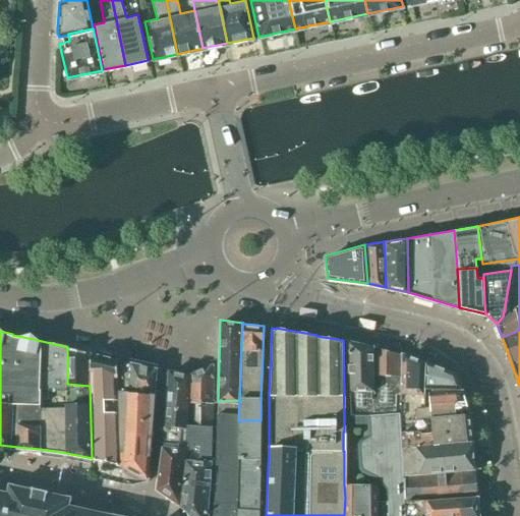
[(373,411),(373,346),(347,340),(349,412),(366,411),(373,411)]
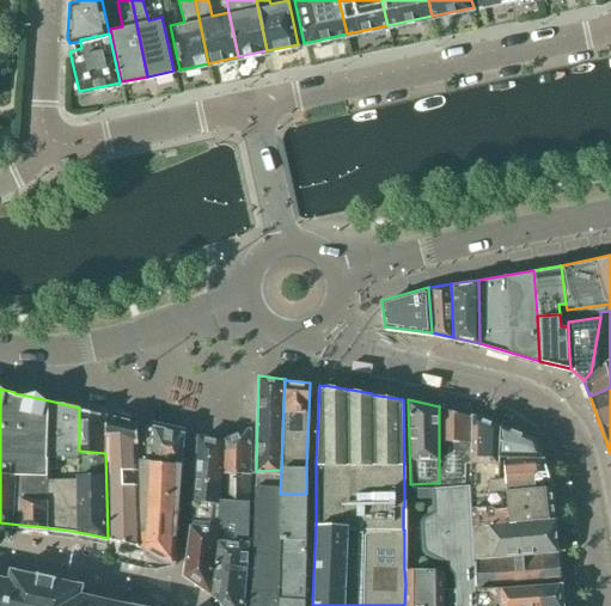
[(471,428),(470,414),(439,406),(439,483),(471,482),(470,461),(470,444),(471,428)]
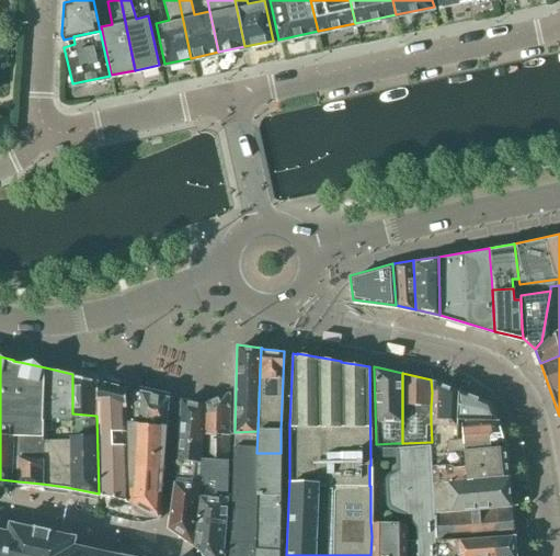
[(129,486),(126,386),(98,379),(96,398),(92,398),(93,378),(72,374),(72,381),(72,413),(96,416),(99,494),(129,500),(129,486)]
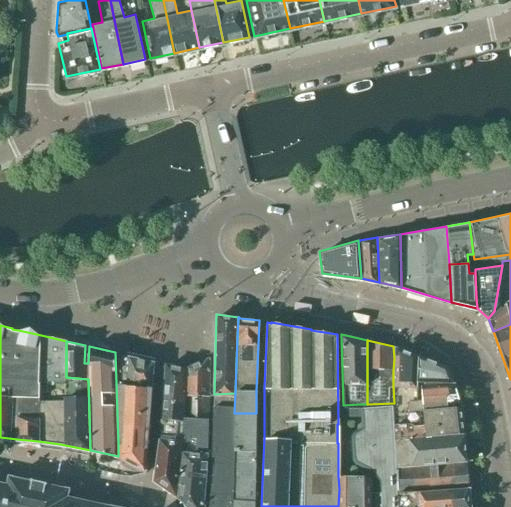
[(419,377),(420,356),(394,347),(393,346),(394,358),(393,371),(393,386),(394,403),(394,423),(418,422),(417,410),(422,409),(420,377),(419,377)]
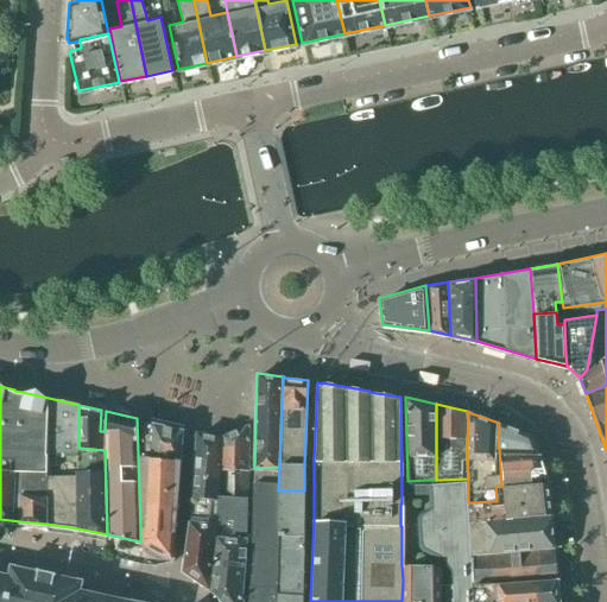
[(144,447),(146,420),(137,418),(140,526),(140,542),(141,542),(171,557),(172,556),(176,507),(179,460),(149,452),(149,449),(144,447)]
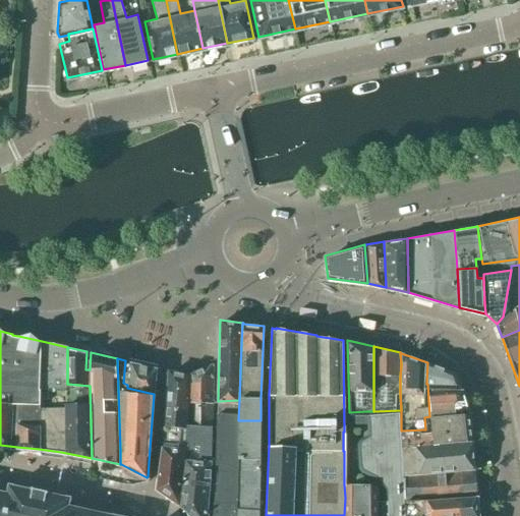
[(127,388),(154,394),(156,367),(130,361),(125,360),(123,383),(127,385),(127,388)]
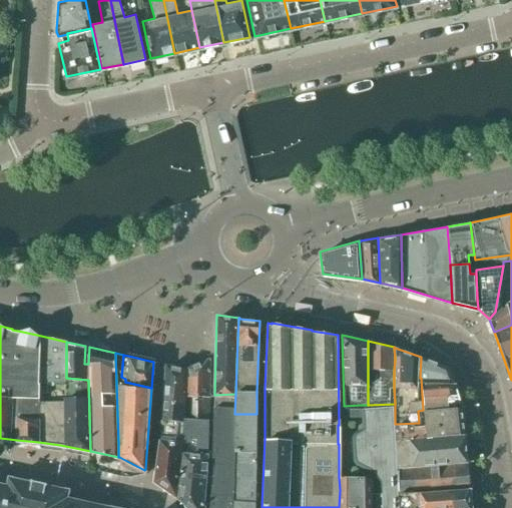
[(421,378),(453,379),(448,367),(421,357),(420,378),(421,378)]
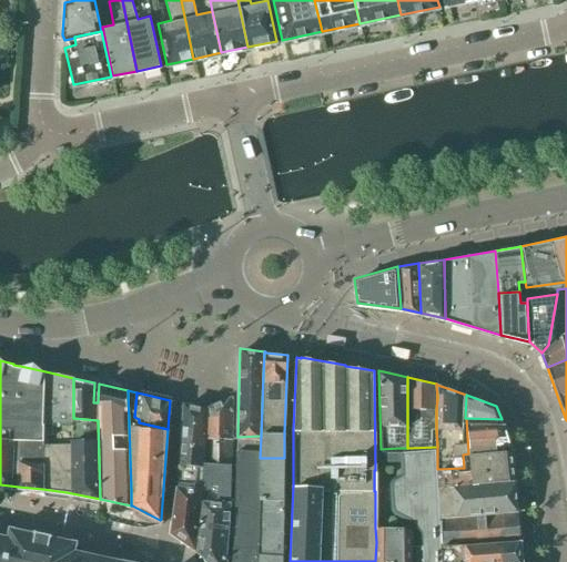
[(203,466),(231,465),(232,438),(232,397),(232,396),(206,407),(203,465),(203,466)]
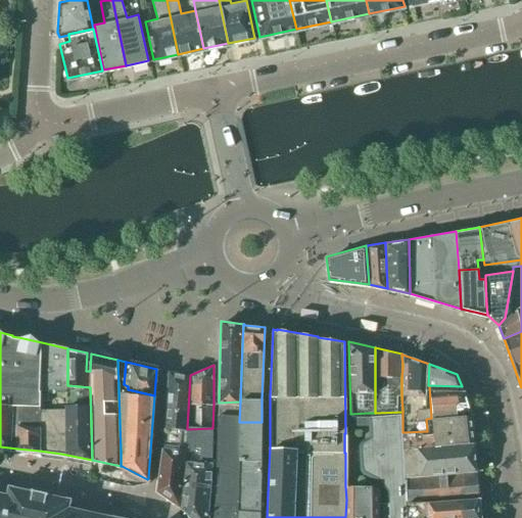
[(187,428),(190,375),(169,372),(167,408),(164,428),(176,427),(187,428)]
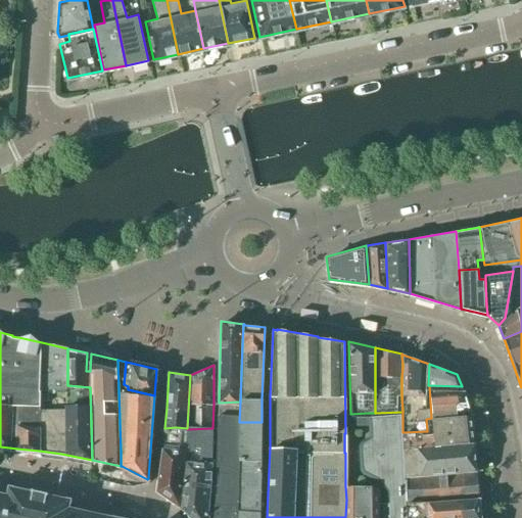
[(464,390),(462,386),(429,385),(431,418),(470,414),(464,390)]
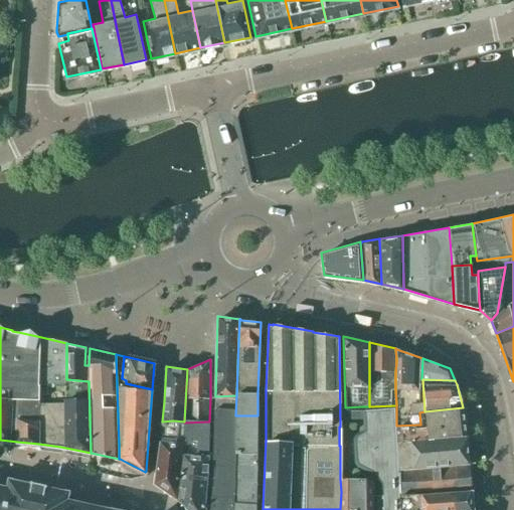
[(234,431),(235,415),(236,395),(215,396),(213,466),(211,495),(209,509),(231,509),(234,446),(234,431)]
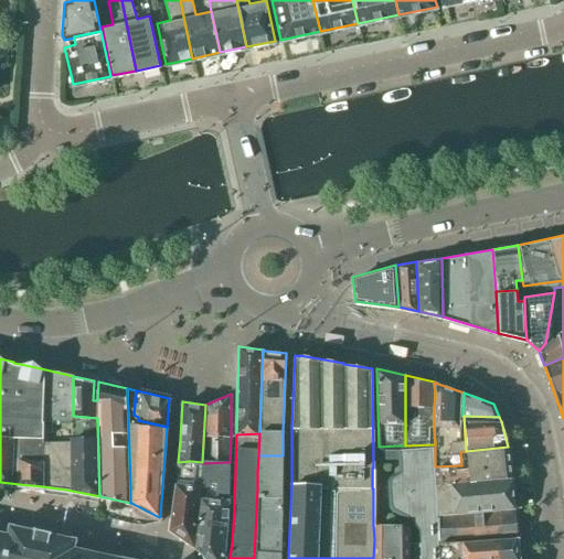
[(435,444),(405,445),(397,445),(398,470),(390,473),(386,476),(387,503),(391,507),(406,514),(418,528),(419,539),(421,541),(419,558),(438,558),(437,543),(437,513),(436,485),(435,466),(435,444)]
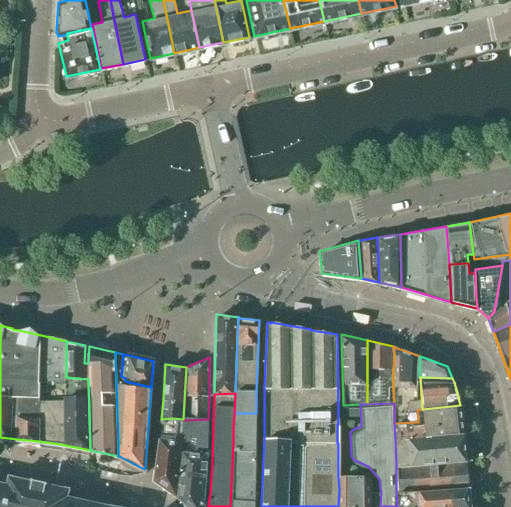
[(395,440),(464,434),(461,406),(460,405),(422,409),(417,410),(418,422),(394,423),(395,440)]
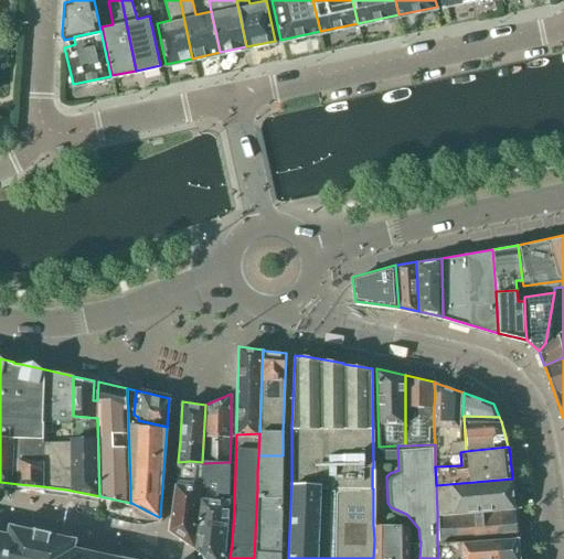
[(283,472),(283,455),(258,455),(257,472),(283,472)]
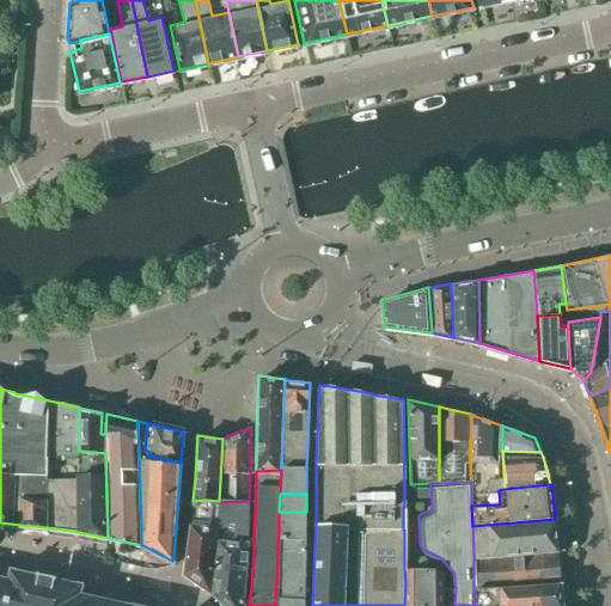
[(219,502),(219,501),(206,500),(193,501),(190,525),(185,559),(183,571),(211,591),(211,589),(212,567),(218,525),(219,502)]
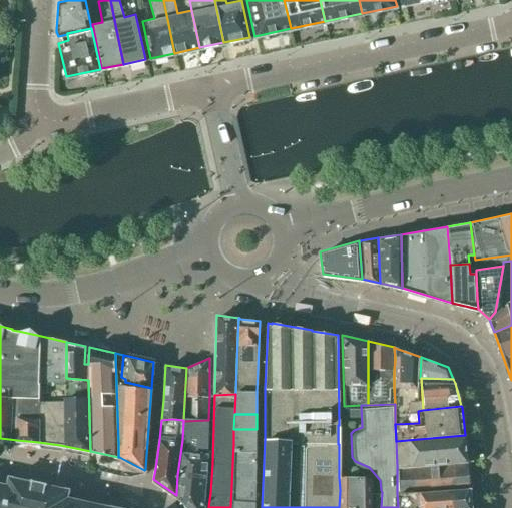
[(177,475),(176,494),(190,507),(202,507),(207,454),(208,420),(183,421),(182,440),(177,475)]
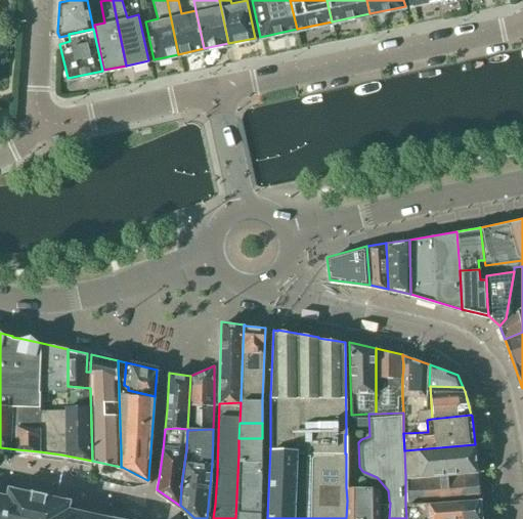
[(262,453),(262,438),(238,438),(238,453),(262,453)]
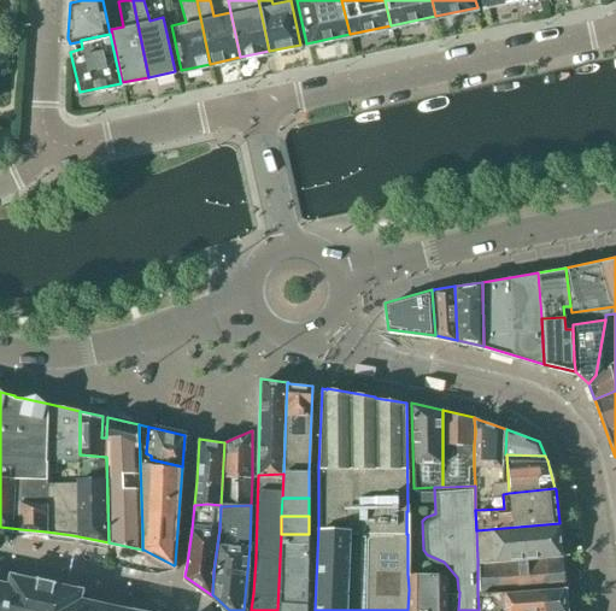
[(562,554),(559,523),(476,530),(477,560),(562,554)]
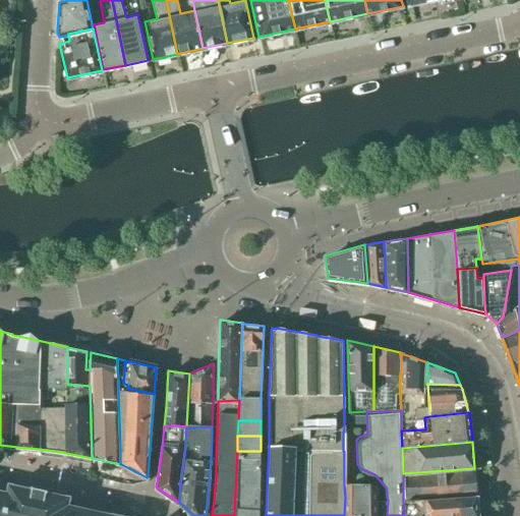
[(261,458),(261,451),(237,451),(234,515),(258,515),(260,509),(261,458)]
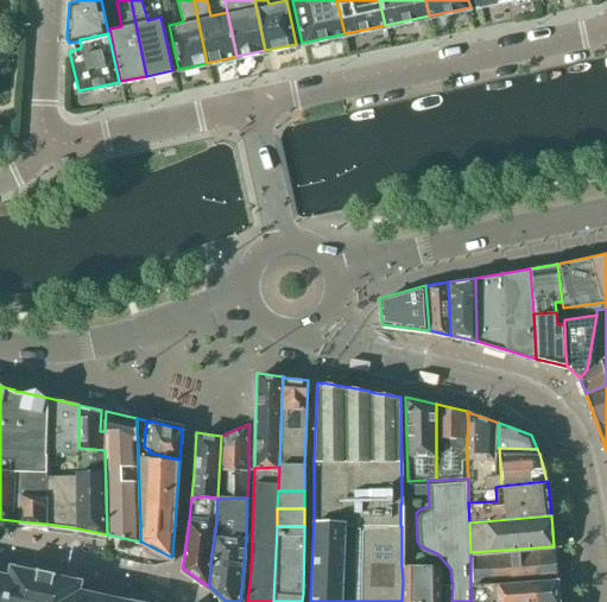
[(470,584),(556,577),(554,546),(470,552),(470,584)]
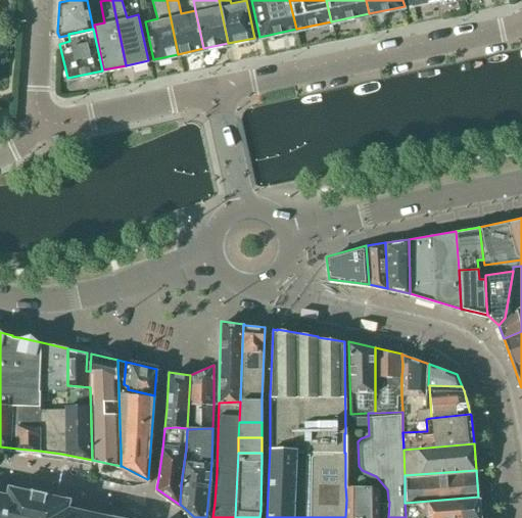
[(0,517),(34,517),(40,491),(32,489),(32,491),(11,486),(9,485),(8,488),(7,495),(0,491),(0,517)]
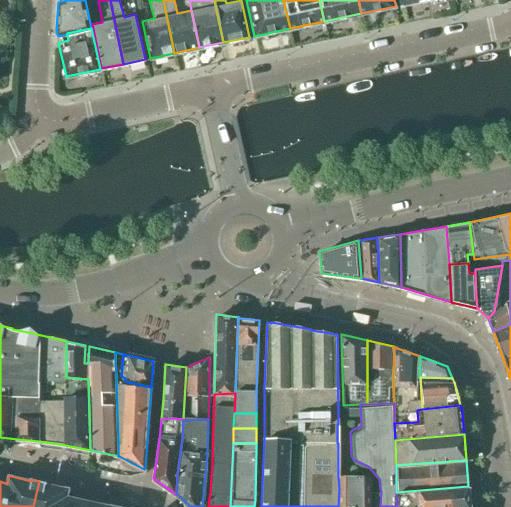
[(339,489),(338,506),(369,506),(370,476),(368,476),(338,476),(339,489)]
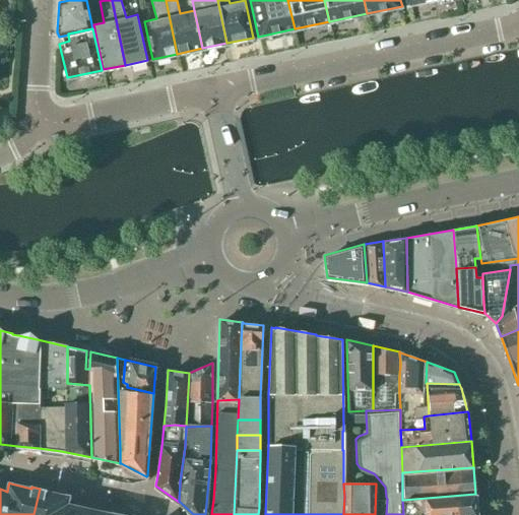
[(40,489),(34,514),(121,514),(113,513),(113,514),(67,504),(69,499),(69,496),(67,496),(47,492),(47,490),(40,489)]
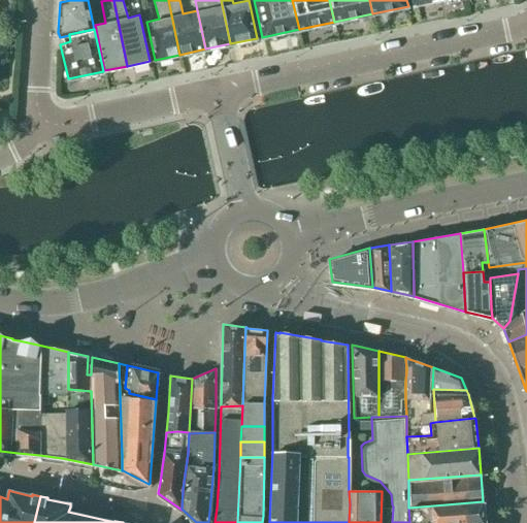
[(484,522),(483,502),(483,501),(408,508),(409,522),(484,522)]
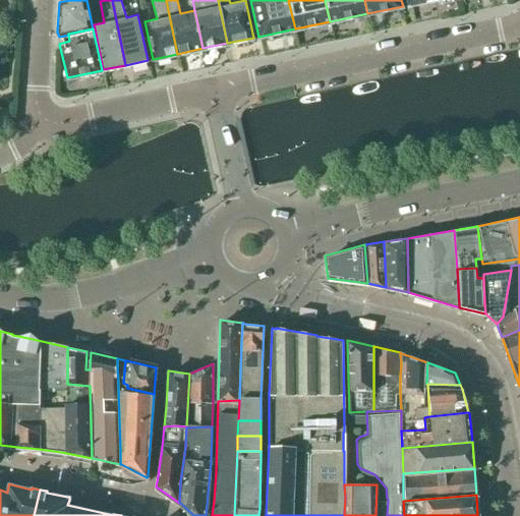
[(387,515),(388,500),(378,499),(377,515),(387,515)]
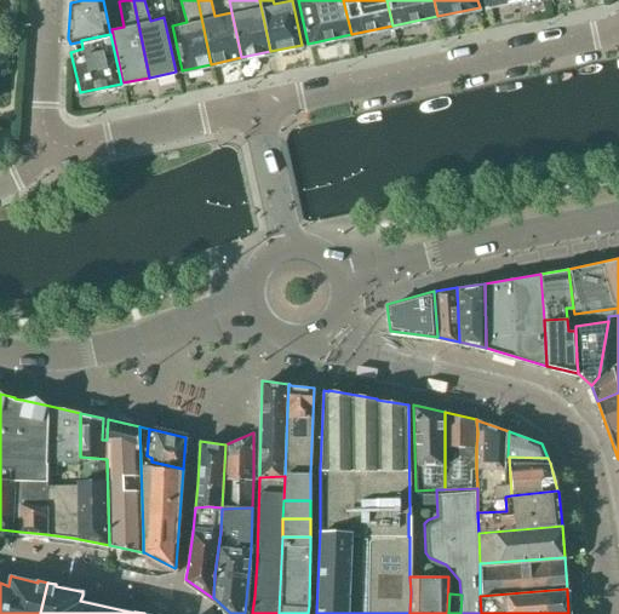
All buildings are outlined.
